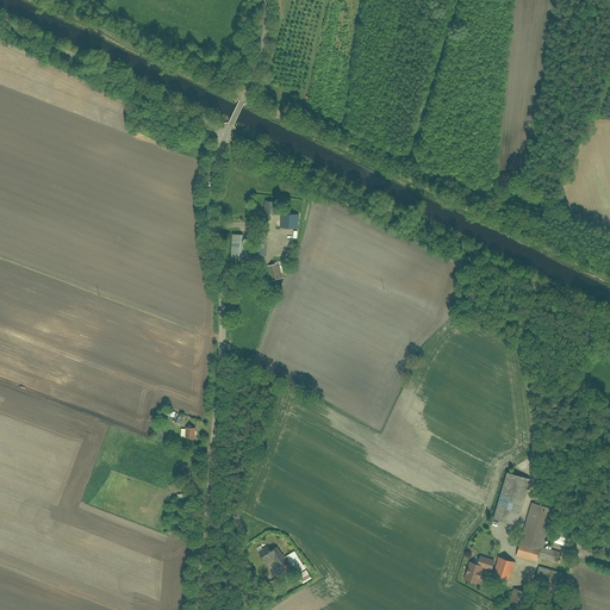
[(266,212),(278,213),(278,203),(267,201),(266,212)]
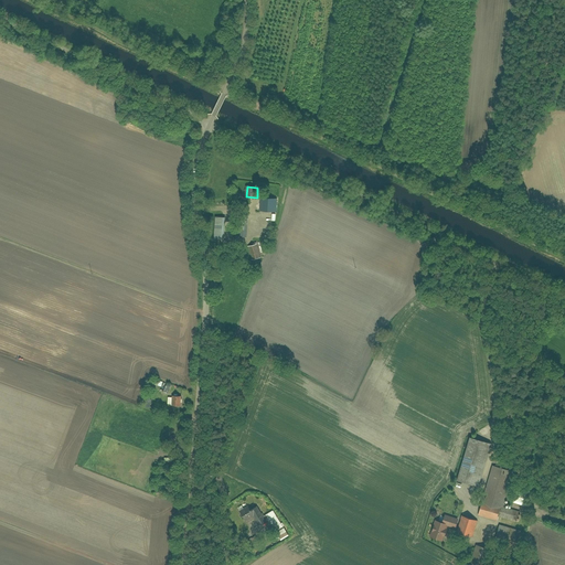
[(278,199),(260,198),(260,212),(278,212),(278,199)]
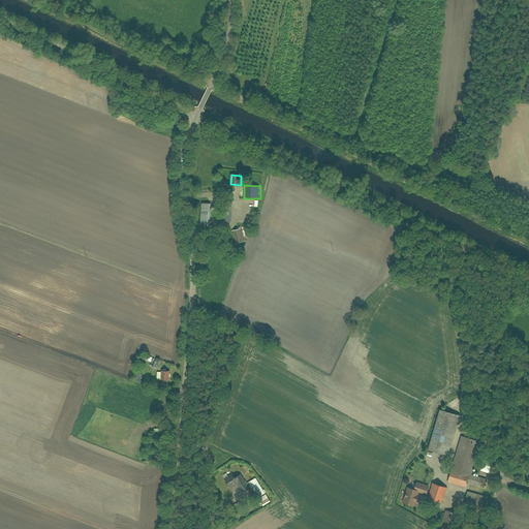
[(231,222),(234,201),(223,200),(221,221),(231,222)]
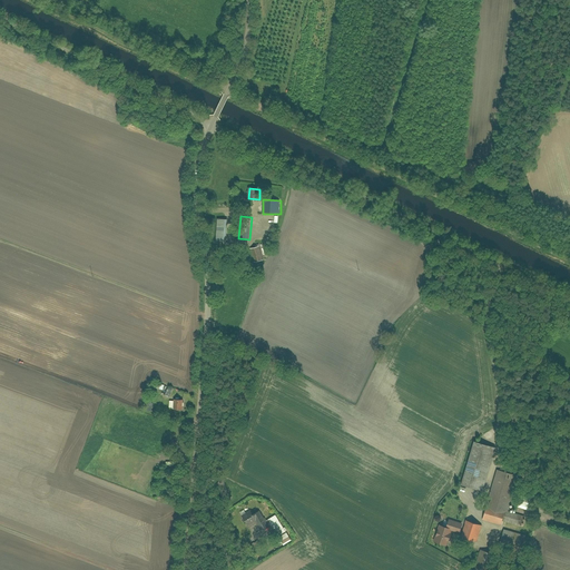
[(259,245),(251,247),(255,262),(263,259),(259,245)]
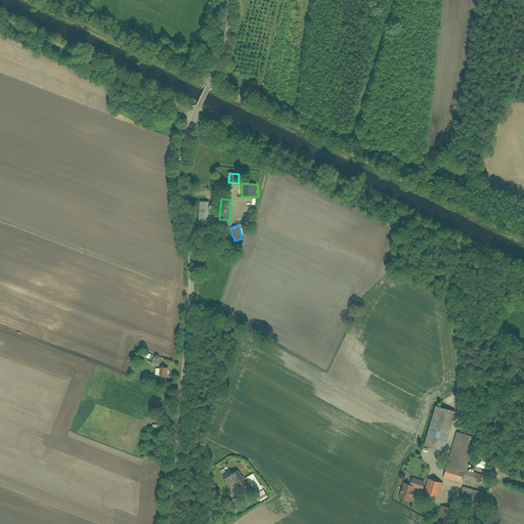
[(160,377),(168,377),(169,367),(160,366),(160,377)]
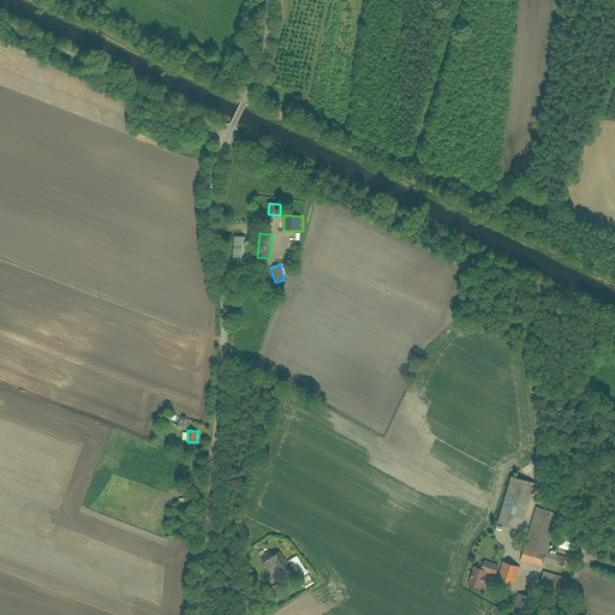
[(535,482),(511,476),(499,523),(523,529),(535,482)]
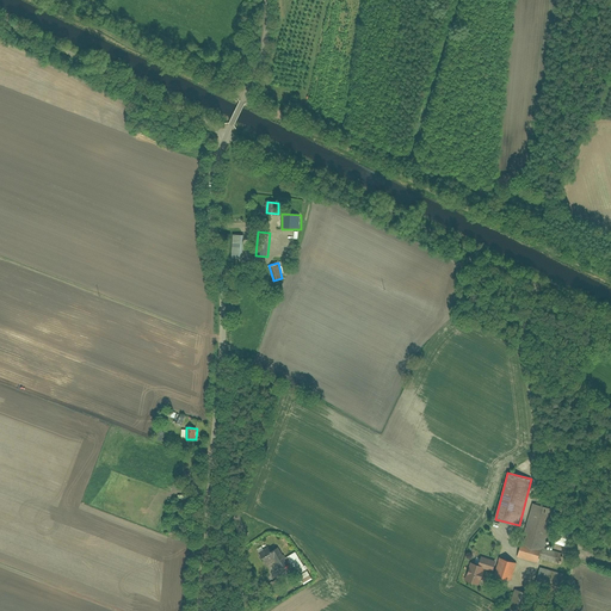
[(554,510),(532,504),(518,557),(538,563),(539,560),(560,566),(562,555),(543,549),(554,510)]
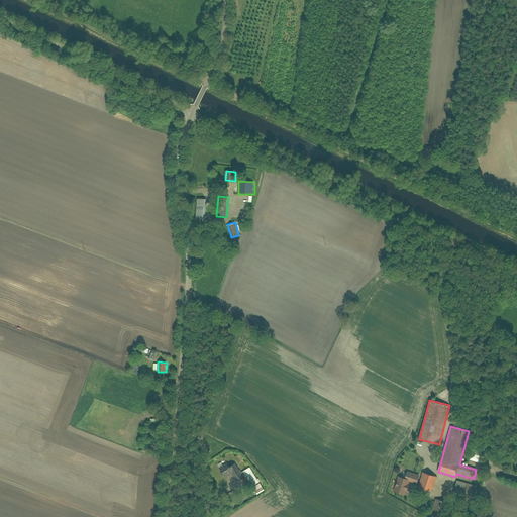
[(472,449),(469,460),(480,463),(483,453),(472,449)]
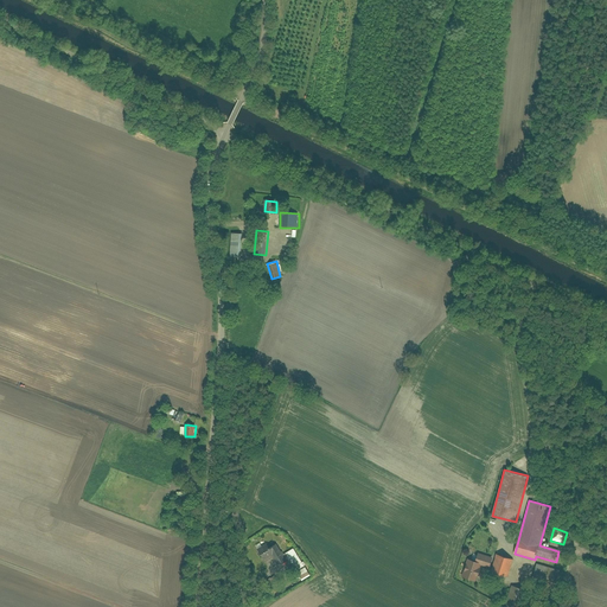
[(300,576),(308,572),(293,548),(285,554),(275,541),(259,551),(263,561),(272,555),(279,566),(288,558),(300,576)]
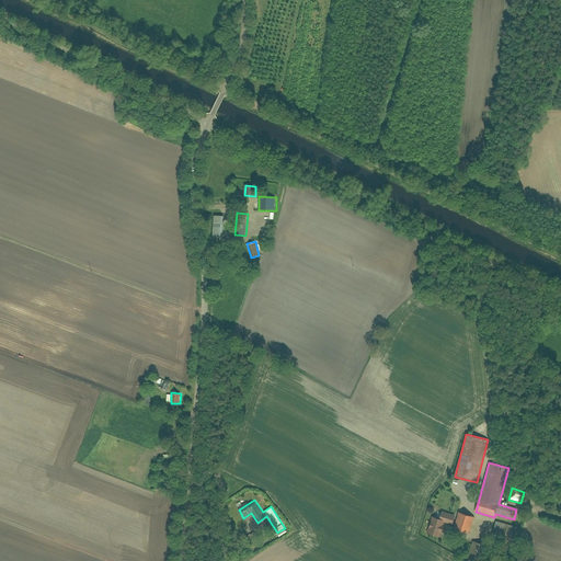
[(433,516),(427,533),(441,537),(445,523),(453,525),(456,514),(442,510),(439,517),(433,516)]
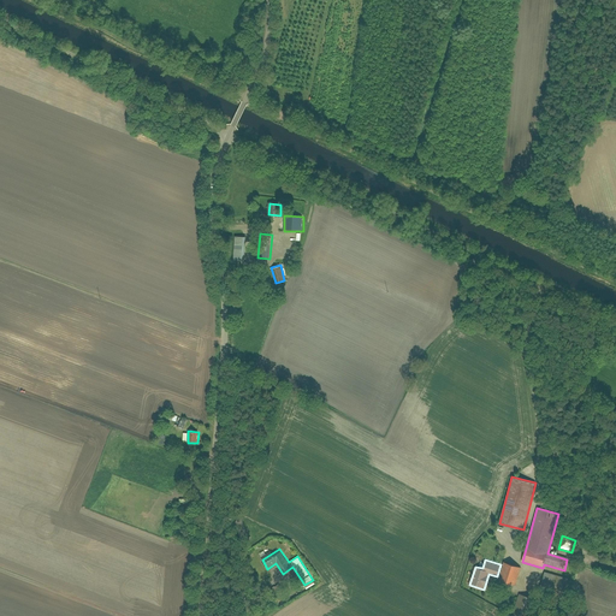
[(515,585),(521,568),(504,562),(499,580),(515,585)]
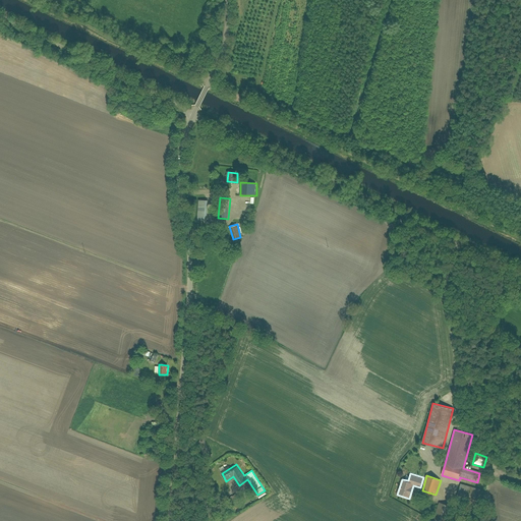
[(481,488),(461,483),(458,494),(478,499),(481,488)]
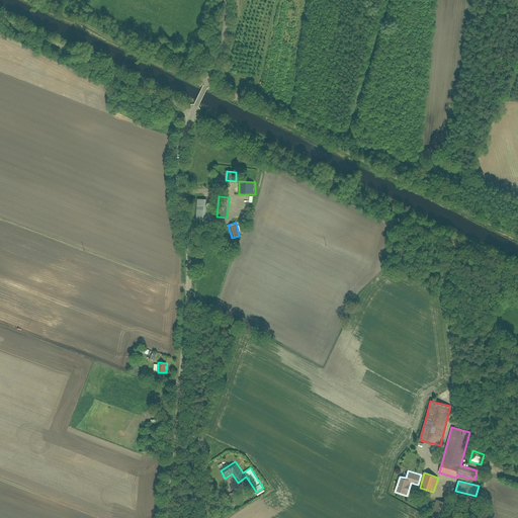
[(443,517),(449,505),(437,500),(430,517),(432,517),(443,517)]
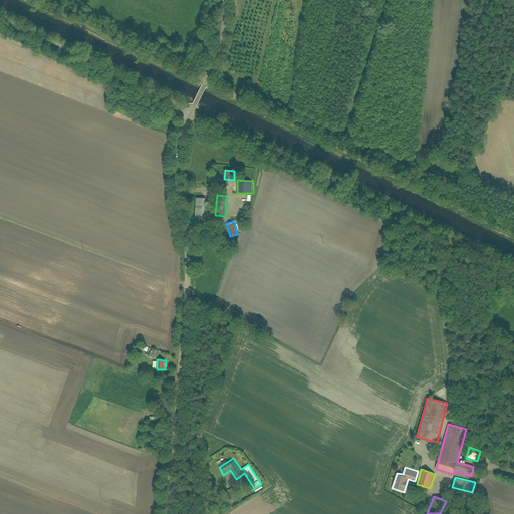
All buildings are outlined.
